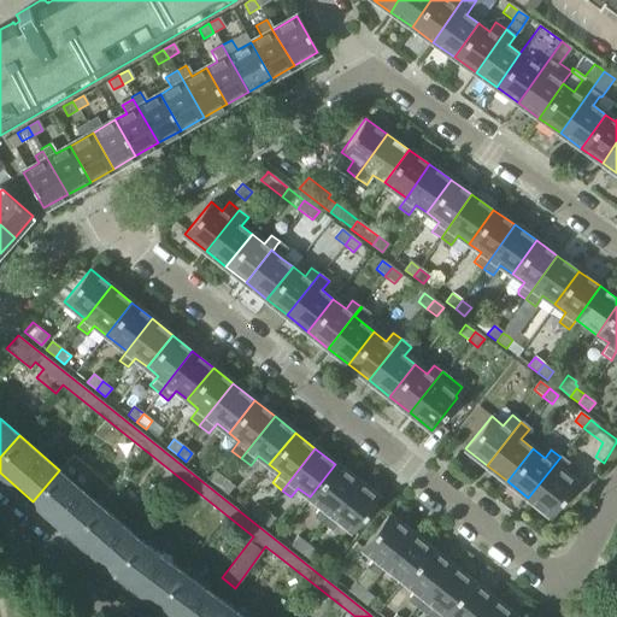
[(560,457),(528,498),(550,515),(575,482),(563,472),(569,464),(560,457)]
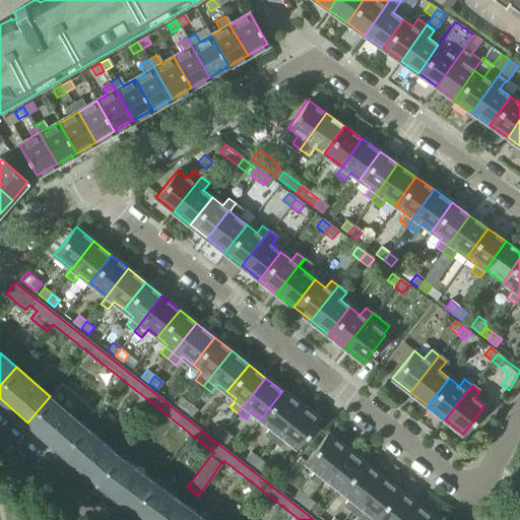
[(264,434),(271,440),(300,405),(282,391),(261,418),(270,426),(264,434)]
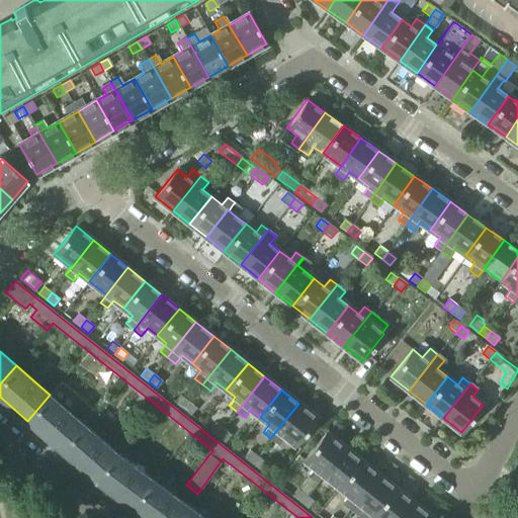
[(27,421),(61,450),(84,424),(50,395),(27,421)]
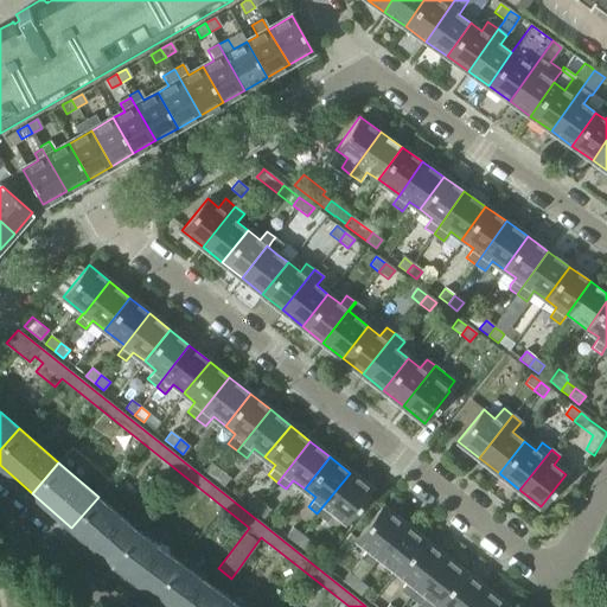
[(206,472),(215,479),(221,471),(212,464),(206,472)]
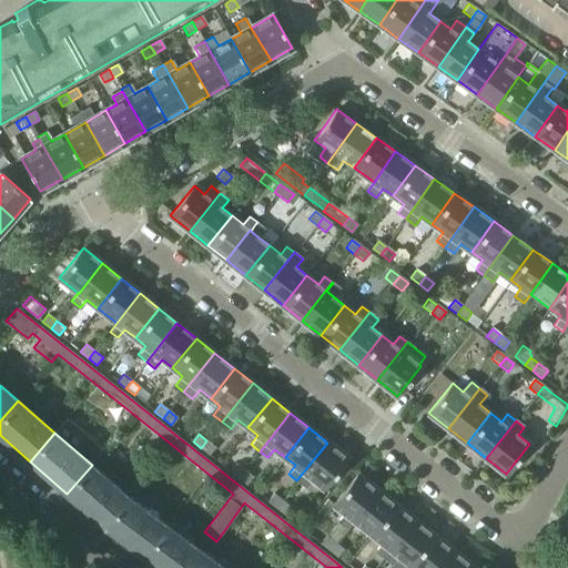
[(206,440),(201,448),(209,455),(215,447),(206,440)]
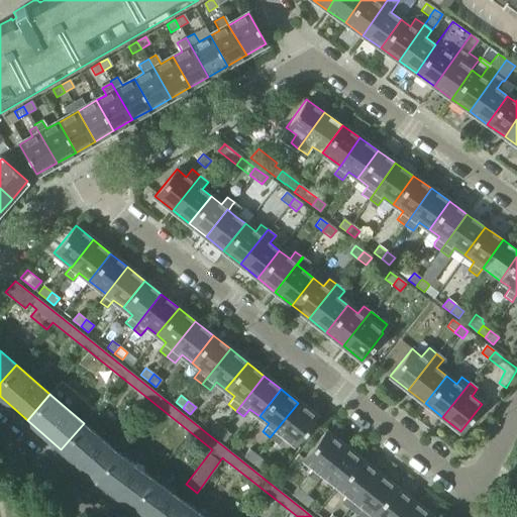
[(298,403),(270,437),(278,443),(284,436),(295,444),(316,417),(298,403)]
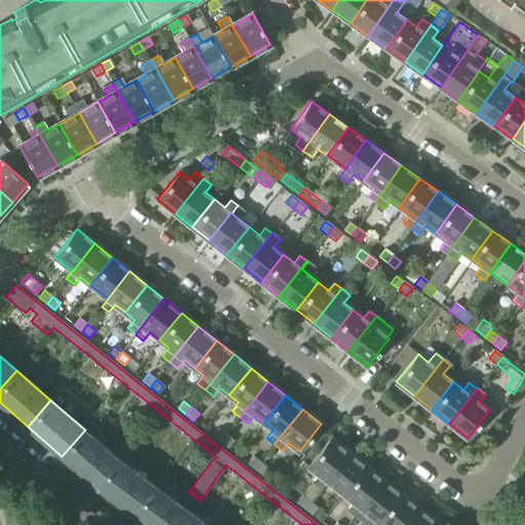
[(212,436),(220,442),(226,435),(218,429),(212,436)]
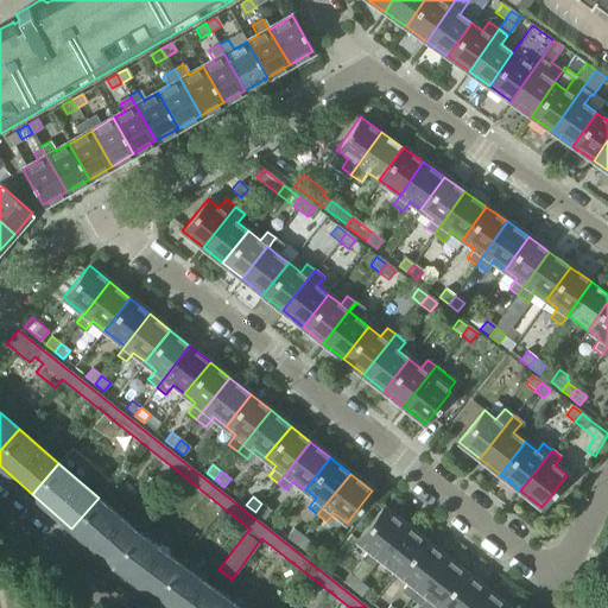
[(111,563),(112,564),(138,532),(137,532),(99,498),(71,529),(111,563)]
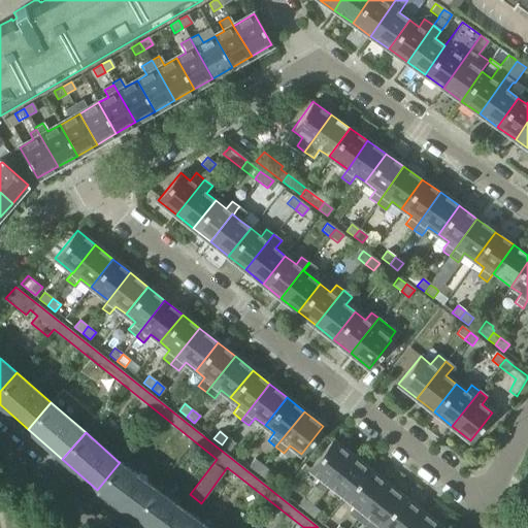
[(227,437),(222,444),(230,451),(235,443),(232,440),(227,437)]
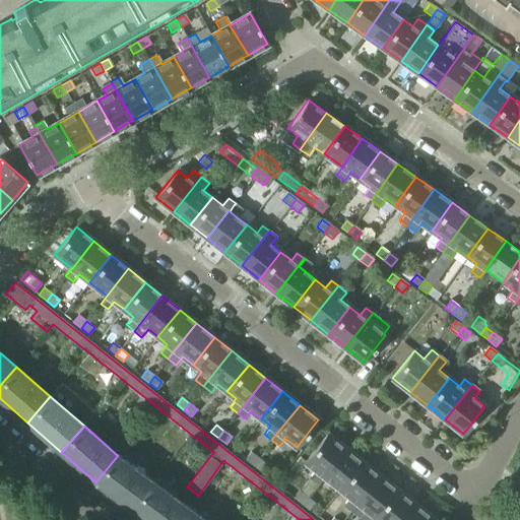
[(317,483),(323,476),(344,449),(326,435),(305,462),(315,470),(309,477),(317,483)]
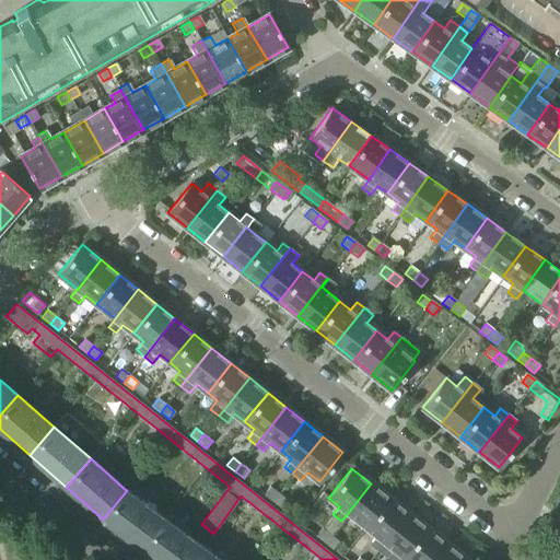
[(348,513),(366,528),(389,499),(371,483),(348,513)]
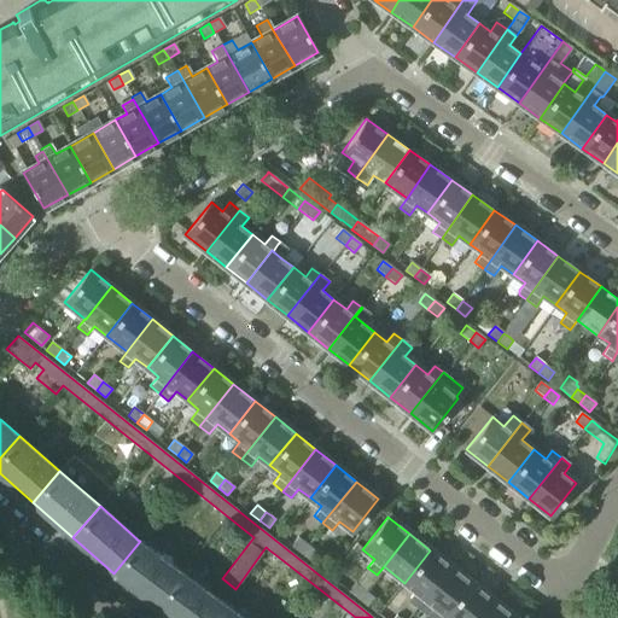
[(291,546),(301,553),(307,544),(298,537),(291,546)]
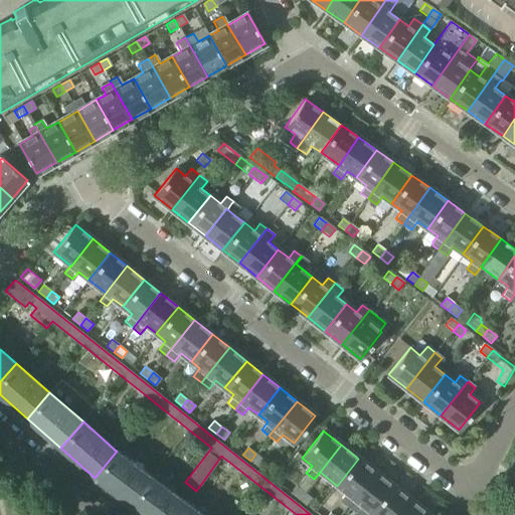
[(95,478),(131,504),(151,476),(117,451),(95,478)]
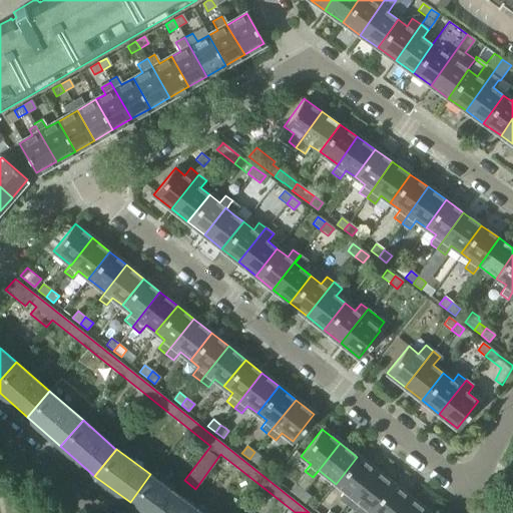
[(254,452),(249,459),(257,465),(263,458),(254,452)]
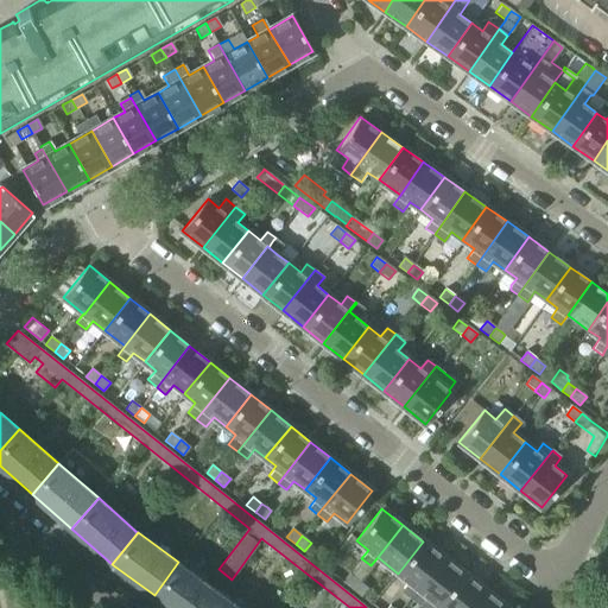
[(410,597),(417,590),(443,557),(423,542),(398,574),(409,582),(401,590),(410,597)]
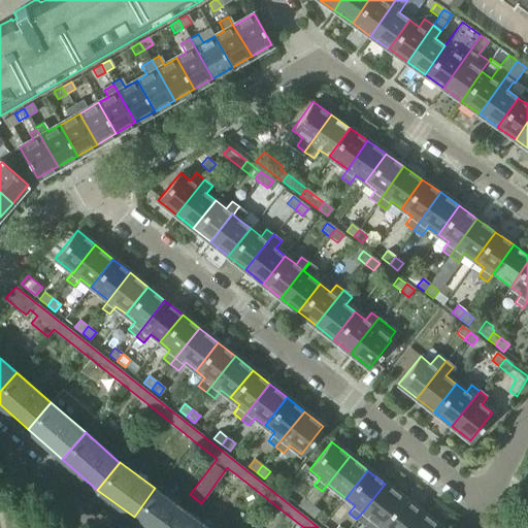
[(371,518),(380,525),(402,497),(385,484),(362,513),(370,519),(371,518)]
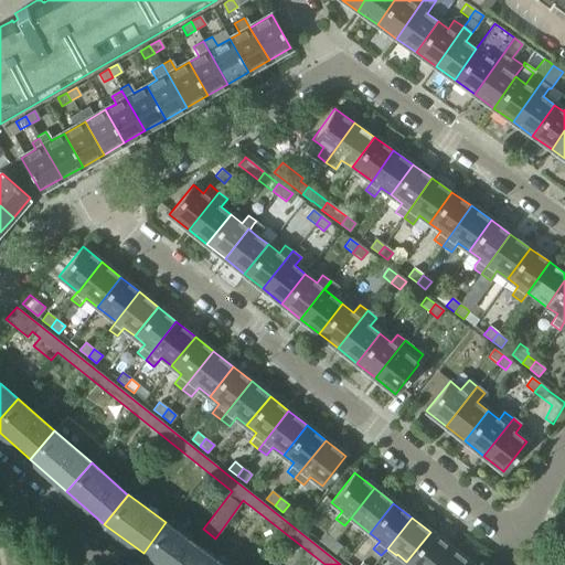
[(319,540),(328,547),(333,540),(344,525),(336,519),(324,533),(319,540)]
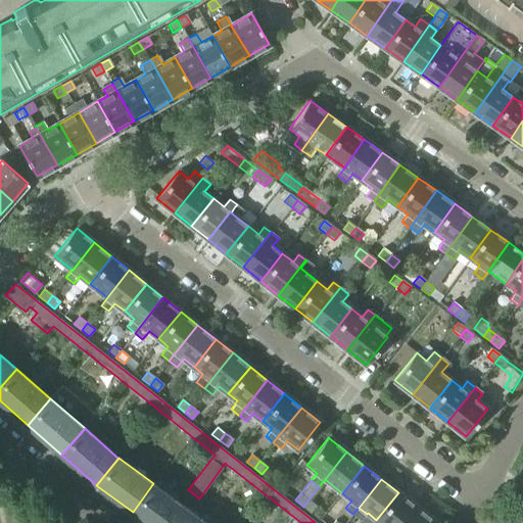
[(133,512),(147,522),(180,522),(190,511),(153,483),(133,512)]
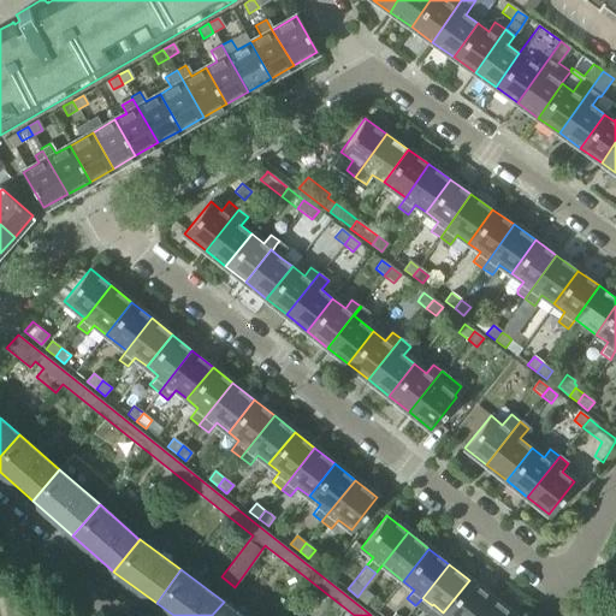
[(443,612),(446,615),(474,615),(490,597),(469,580),(443,612)]
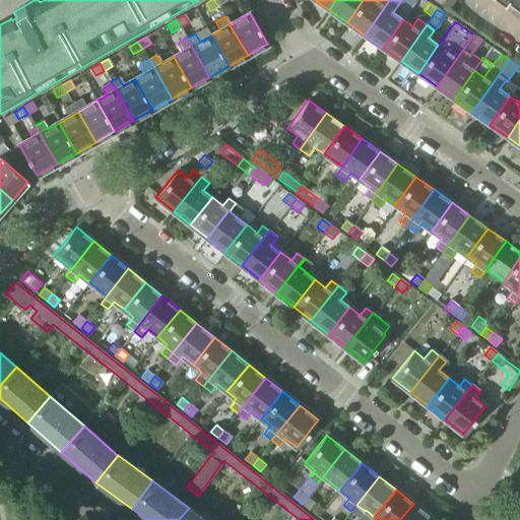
[(302,504),(309,510),(315,503),(307,497),(302,504)]
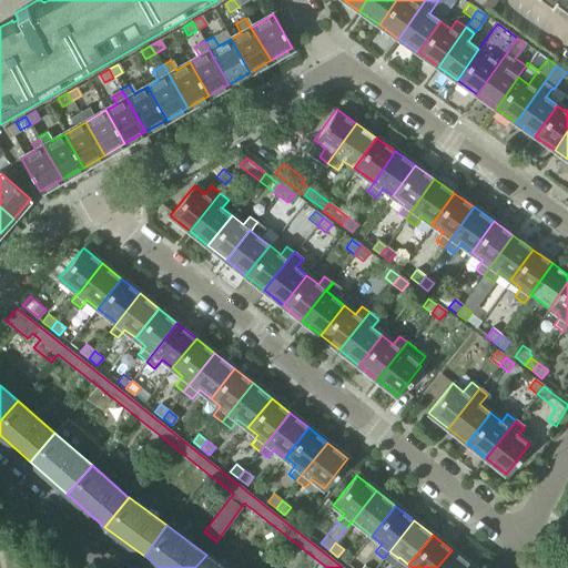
[(452,550),(437,567),(469,567),(472,566),(452,550)]
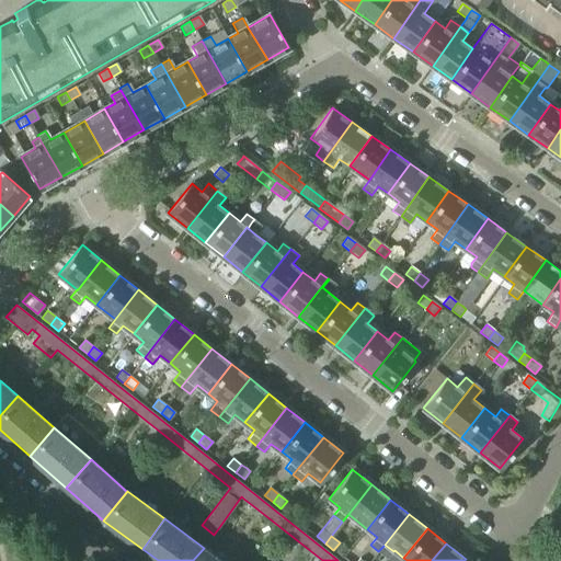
[(221,560),(204,548),(193,560),(221,560)]
